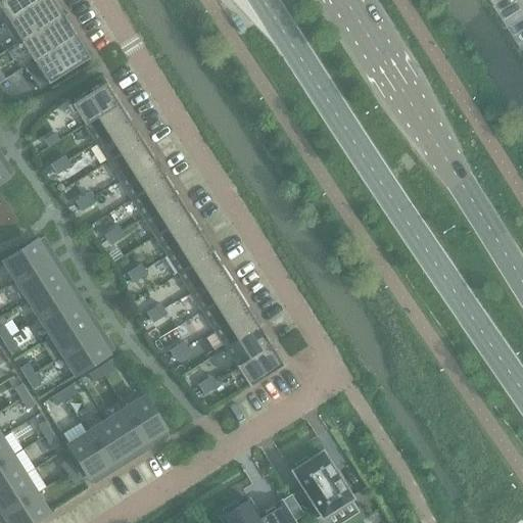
[(0,0),(0,8),(7,20),(3,24),(41,0),(0,0)]
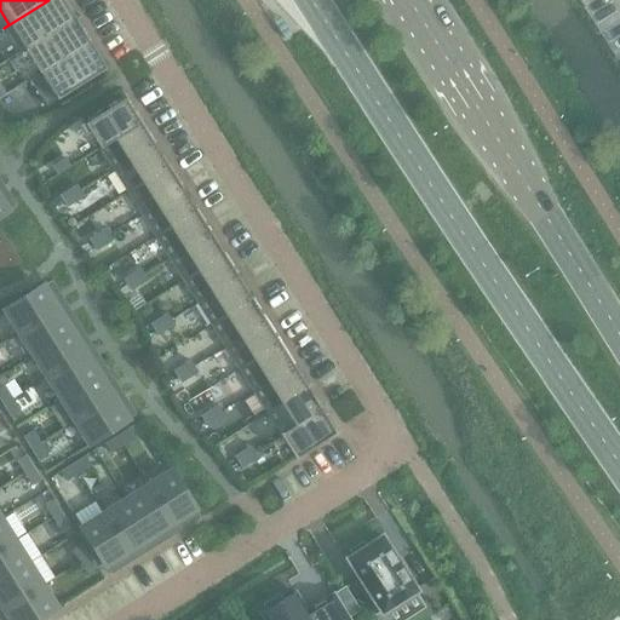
[(61,0),(49,0),(4,28),(19,53),(72,21),(73,19),(61,0)]
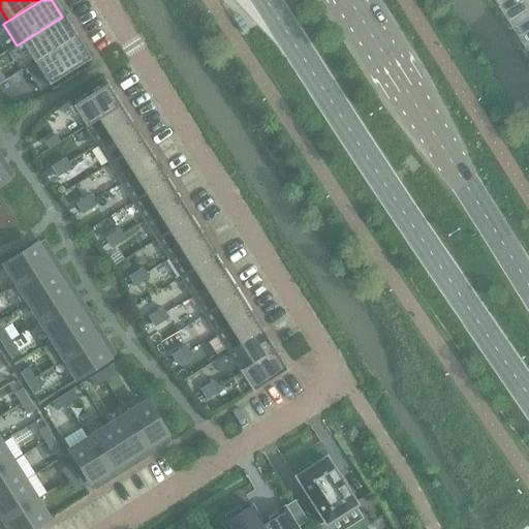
[(61,18),(17,45),(17,47),(22,43),(34,63),(25,68),(26,69),(74,38),(75,37),(62,17),(61,18)]
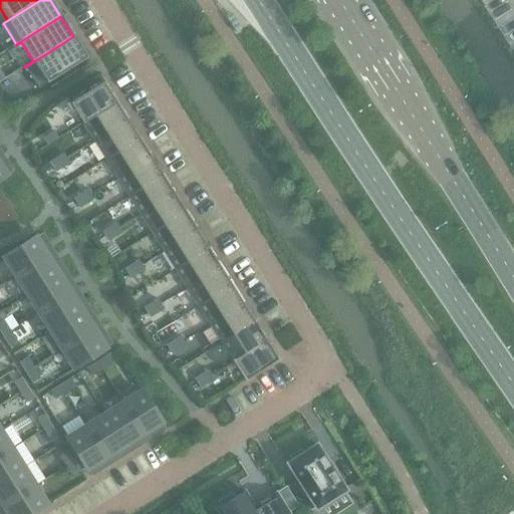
[(72,37),(25,67),(38,88),(86,57),(73,36),(72,37)]
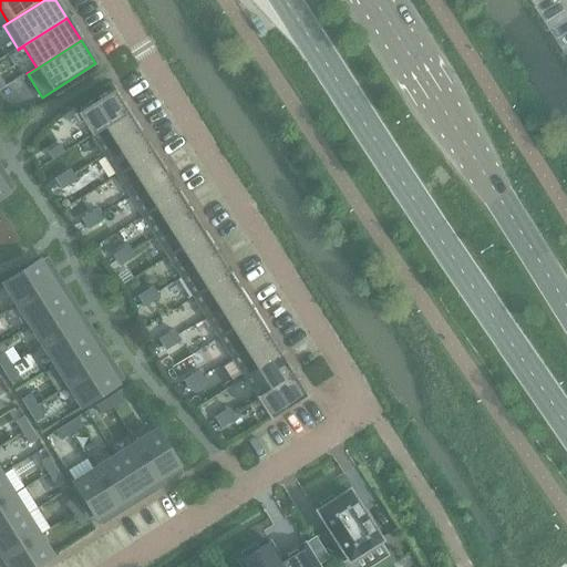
[(78,114),(91,136),(127,113),(113,92),(78,114)]
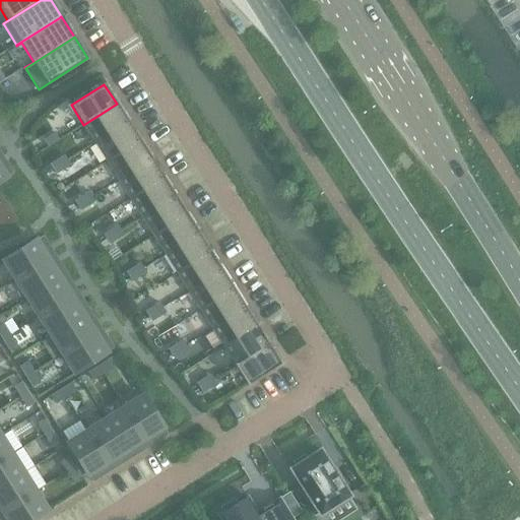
[(117,104),(83,125),(95,143),(128,123),(117,104)]
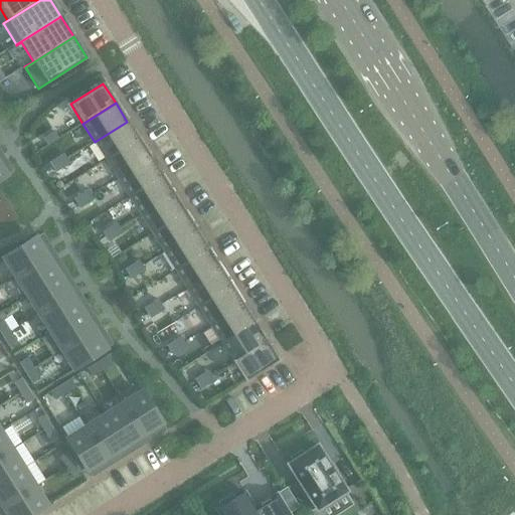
[(139,140),(127,122),(95,142),(106,160),(139,140)]
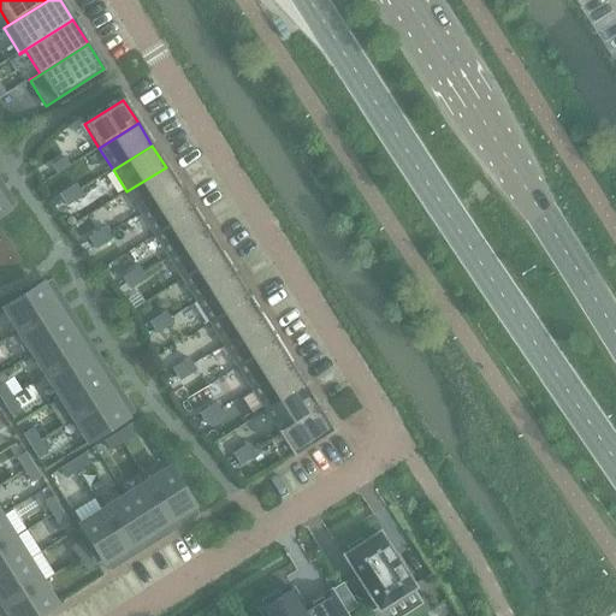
[(52,166),(57,175),(70,166),(64,158),(52,166)]
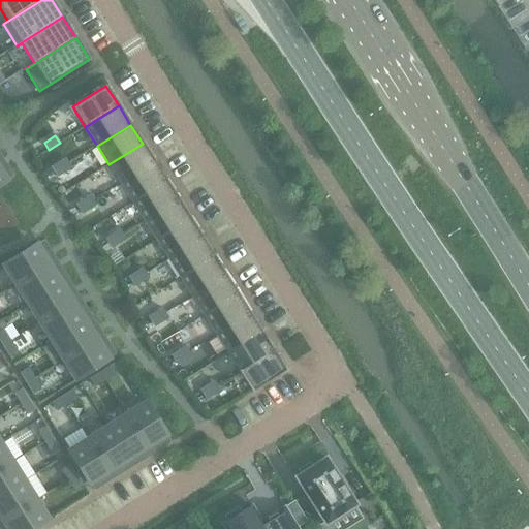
[(143,144),(109,164),(121,184),(154,162),(143,144)]
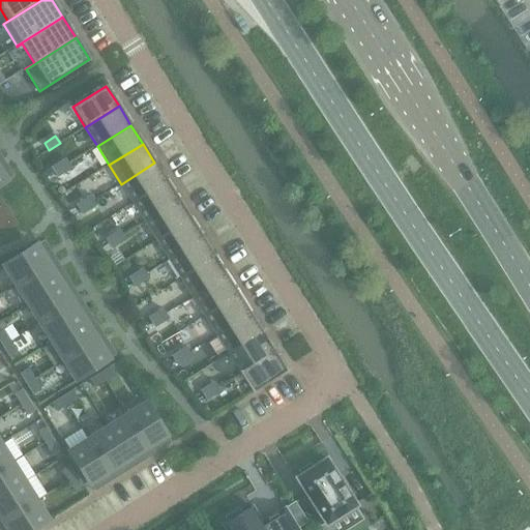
[(65,158),(58,163),(64,174),(71,169),(65,158)]
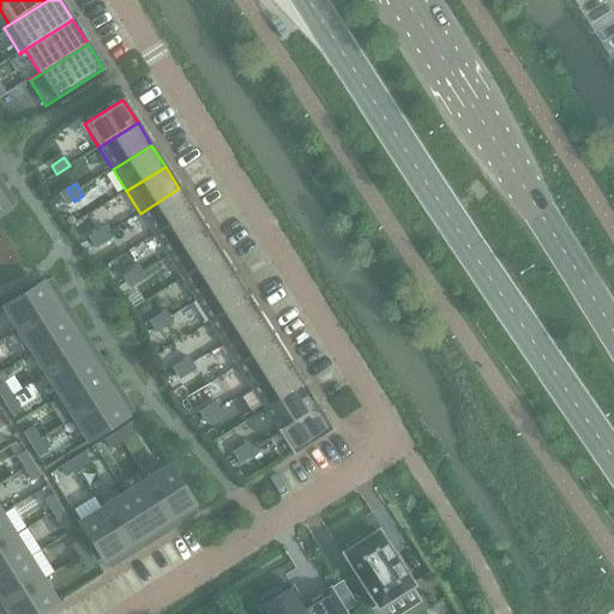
[(67,188),(59,194),(67,206),(74,202),(67,188)]
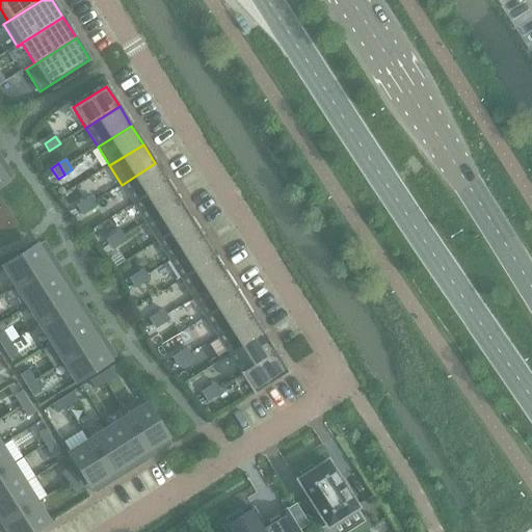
[(155,163),(122,185),(133,204),(167,182),(155,163)]
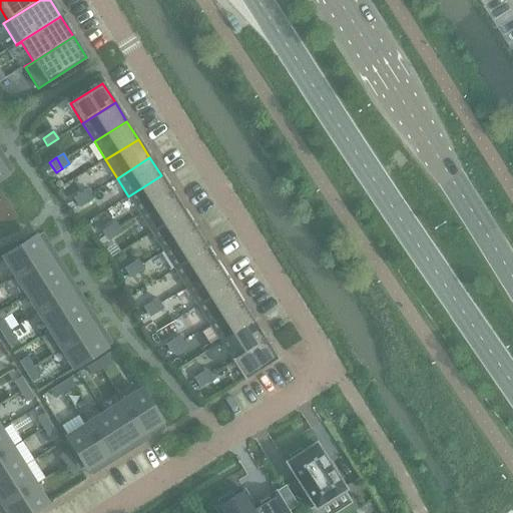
[(172,194),(161,175),(128,196),(140,214),(172,194)]
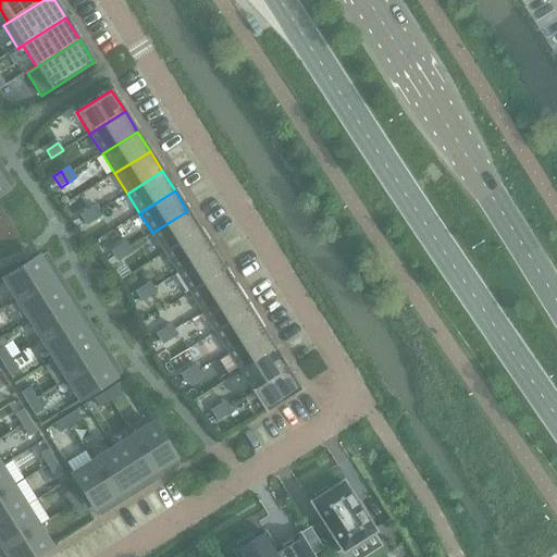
[(95,206),(87,210),(94,222),(101,217),(95,206)]
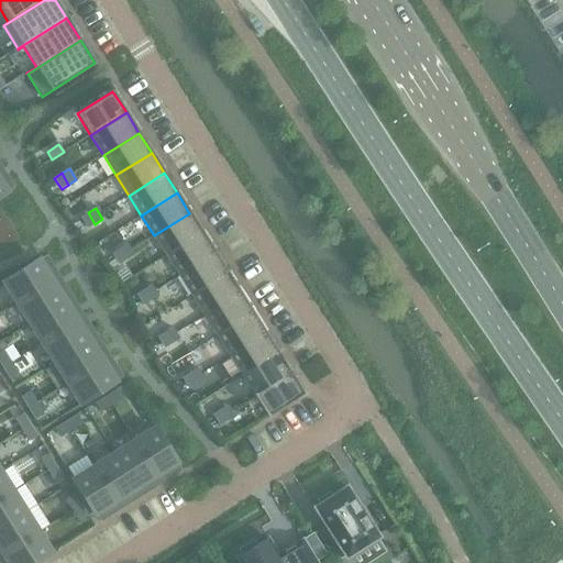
[(88,212),(80,218),(88,229),(95,224),(88,212)]
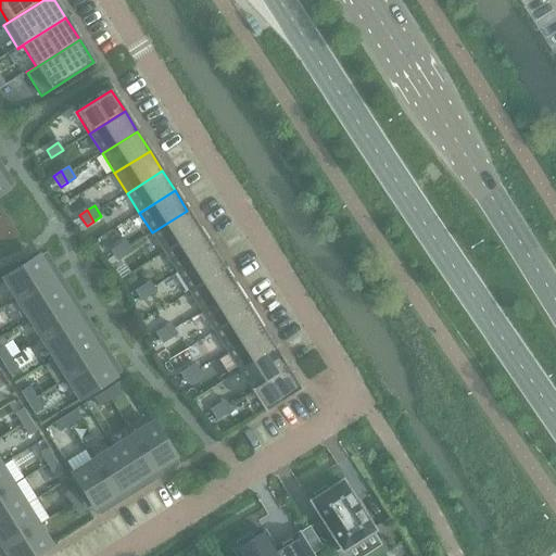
[(187,211),(152,232),(164,252),(200,230),(187,211)]
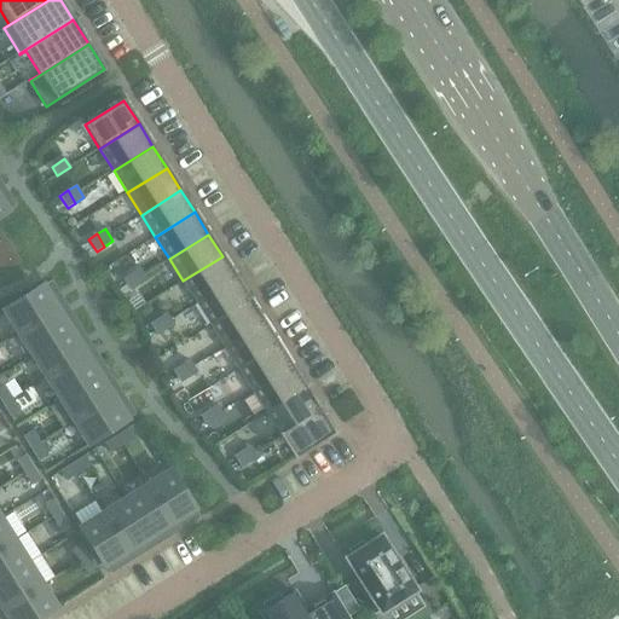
[(223,256),(183,281),(197,304),(236,278),(223,256)]
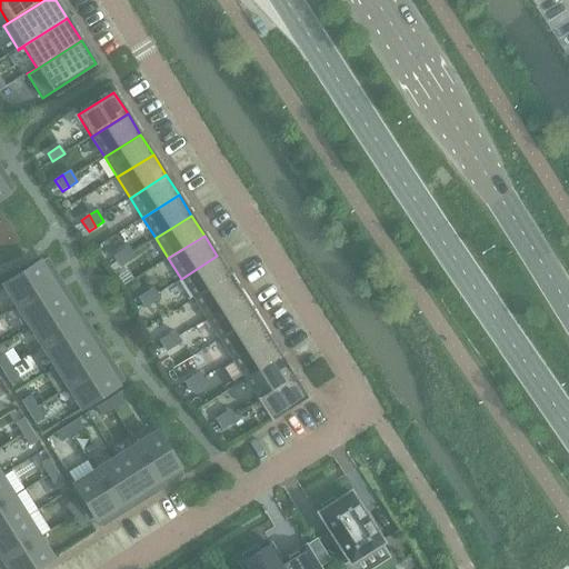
[(128,263),(136,259),(128,247),(120,252),(128,263)]
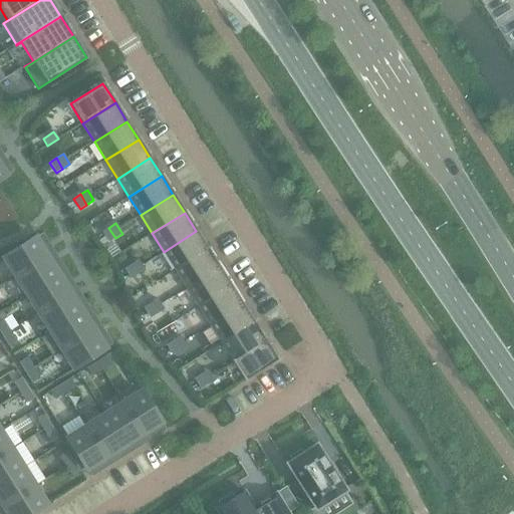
[(102,232),(108,242),(115,238),(108,228),(102,232)]
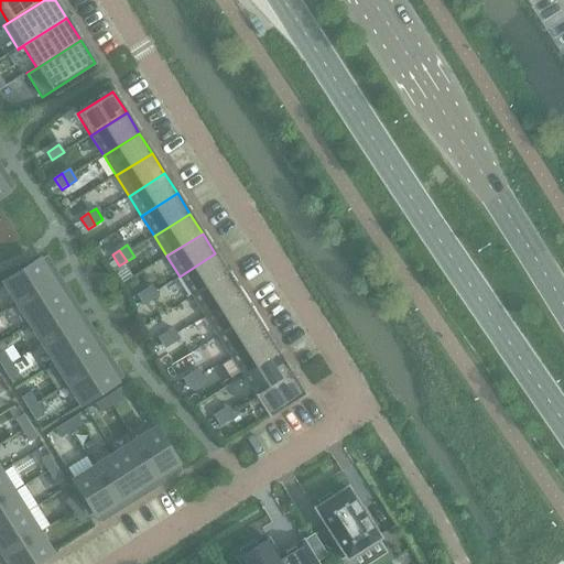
[(215,253),(180,277),(192,296),(226,275),(228,274),(215,253)]
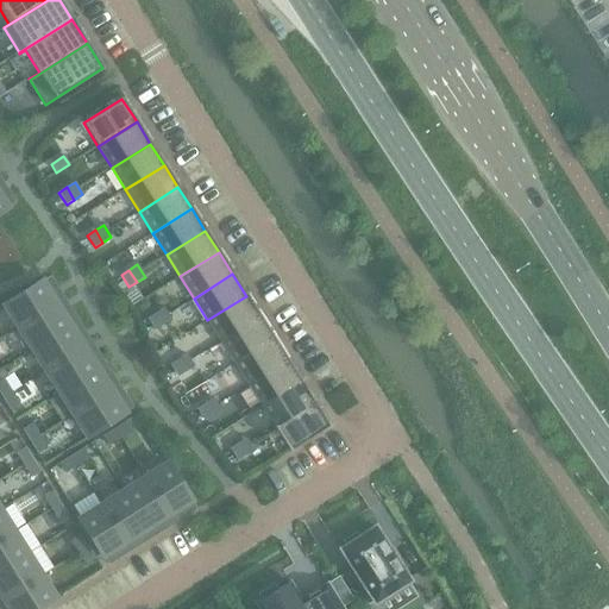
[(42,281),(4,305),(18,328),(57,305),(42,281)]
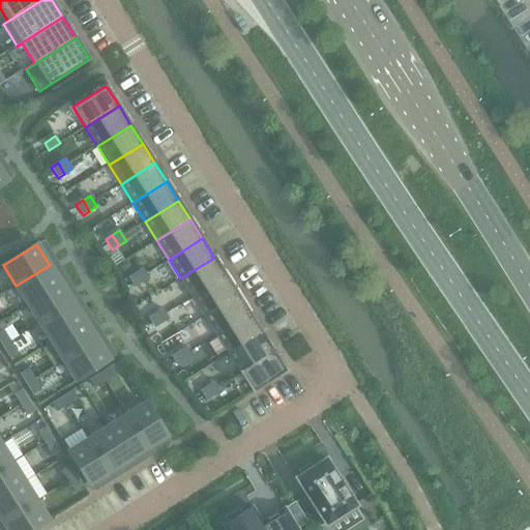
[(212,259),(180,278),(193,297),(225,277),(226,276),(214,258),(212,259)]
